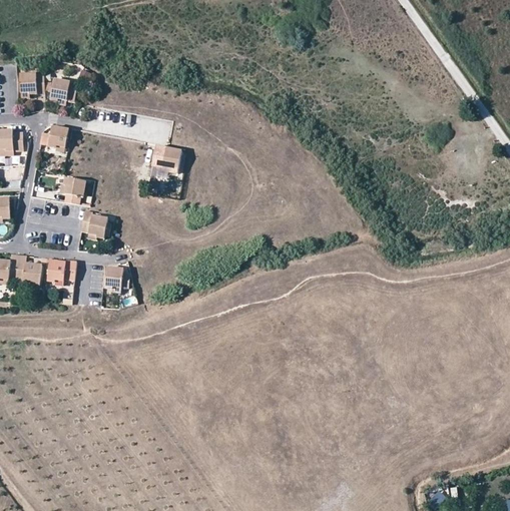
[(76,76),(83,79),(87,69),(79,67),(76,76)]
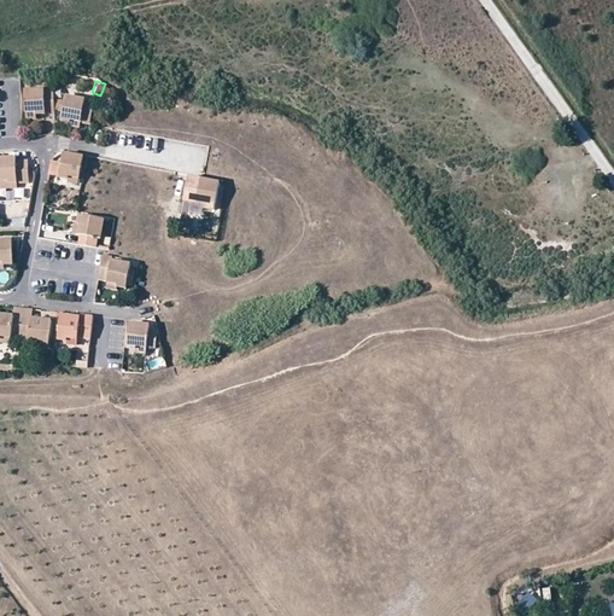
[(22,87),(23,109),(33,109),(34,112),(51,110),(51,109),(51,98),(51,88),(41,88),(41,86),(22,87)]
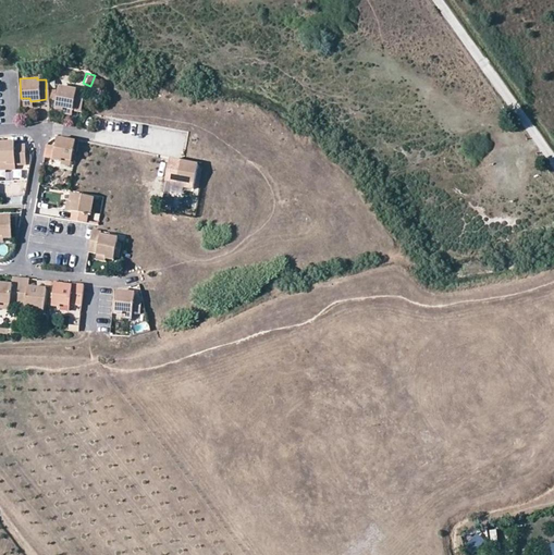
[(61,106),(71,107),(71,102),(79,103),(82,89),(57,85),(52,106),(60,108),(61,106)]
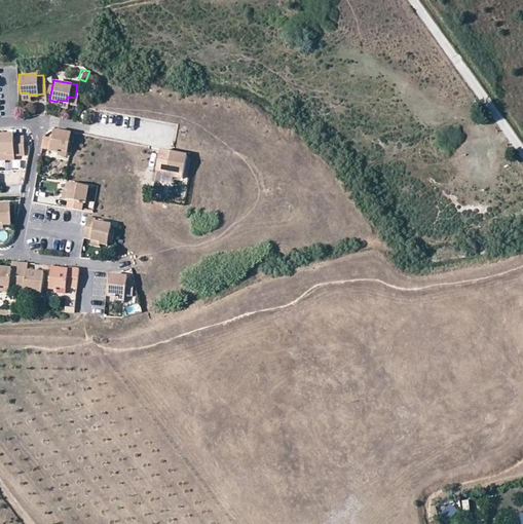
[(61,151),(61,149),(69,150),(73,133),(57,129),(52,149),(61,151)]
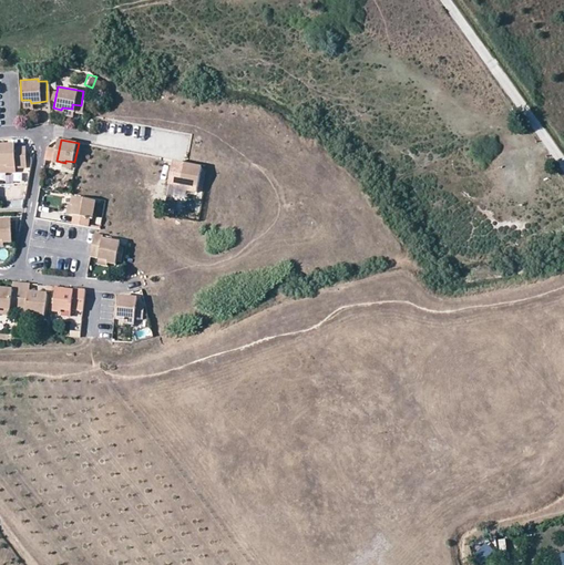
[(0,164),(9,164),(9,165),(28,165),(27,146),(16,147),(16,144),(0,145),(0,164)]
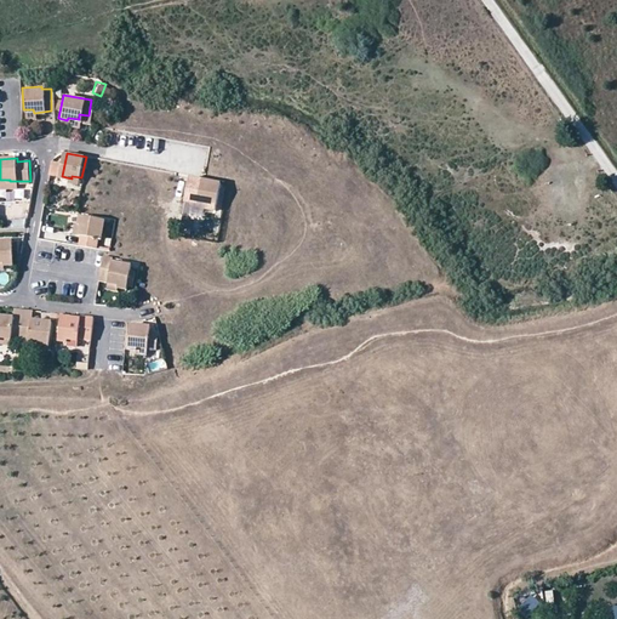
[(64,165),(52,162),(51,174),(62,176),(64,165)]
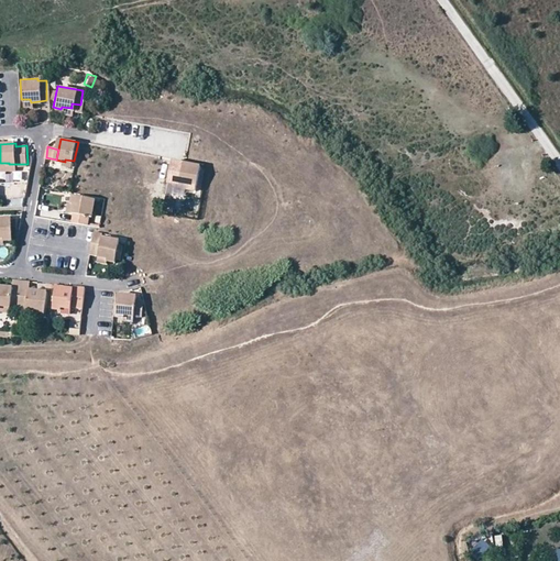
[(186,180),(195,182),(199,163),(180,160),(180,164),(177,179),(176,182),(185,183),(186,180)]
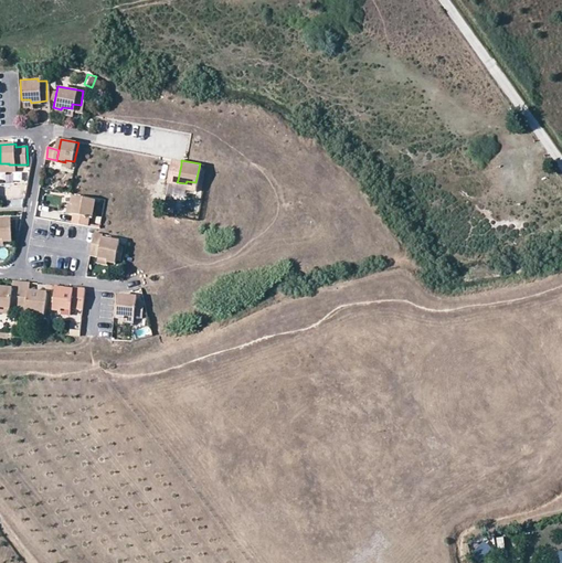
[(167,178),(178,180),(181,165),(170,162),(167,178)]
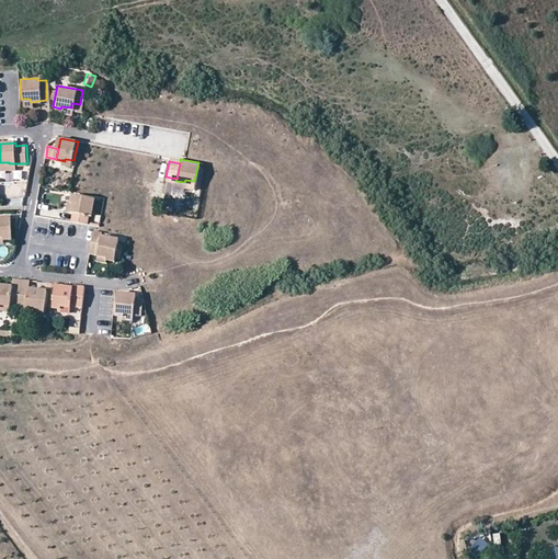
[(93,196),(71,193),(70,201),(72,202),(71,210),(70,218),(86,221),(87,214),(90,214),(93,196)]
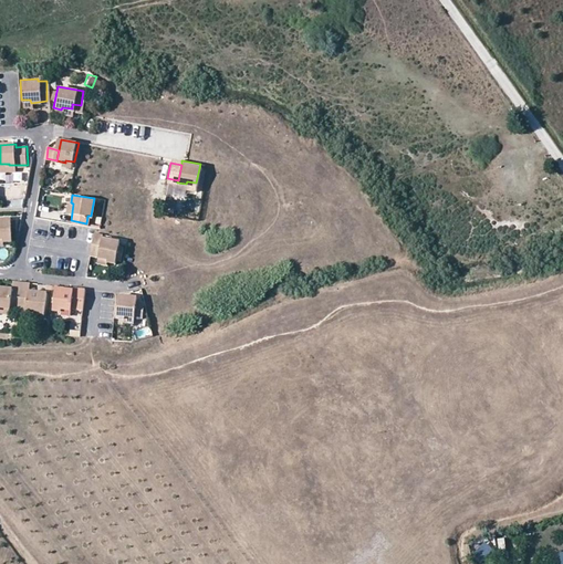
[(0,239),(6,239),(6,241),(13,241),(12,219),(0,219),(0,239)]
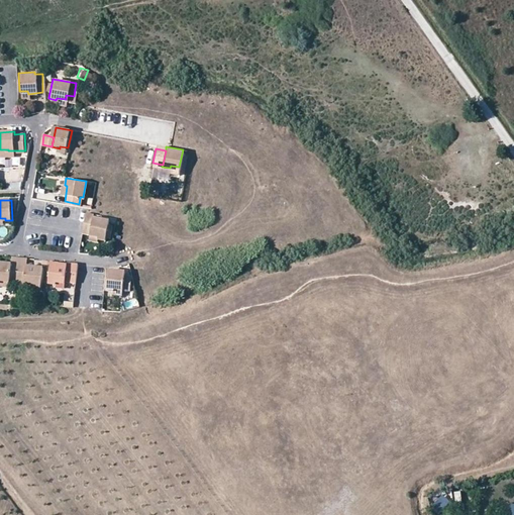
[(81,231),(89,232),(97,234),(97,236),(105,238),(108,218),(92,215),(91,216),(84,214),(81,231)]
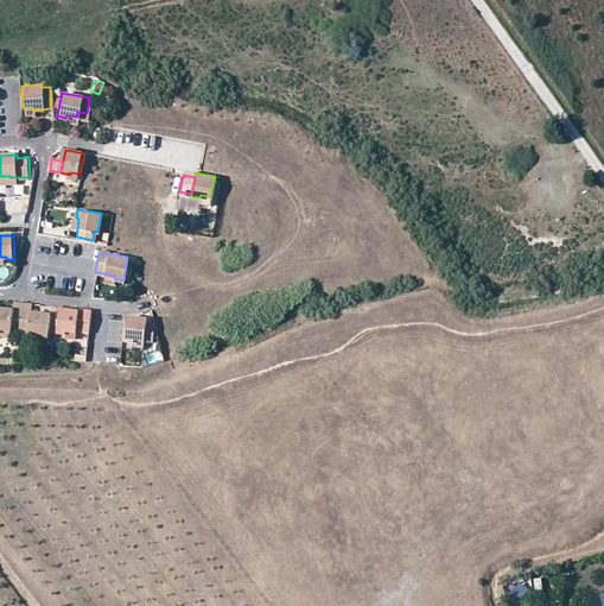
[(11,309),(0,307),(0,329),(10,330),(10,324),(18,326),(18,332),(26,332),(26,338),(37,339),(37,336),(45,336),(49,314),(29,311),(30,302),(12,300),(11,309)]
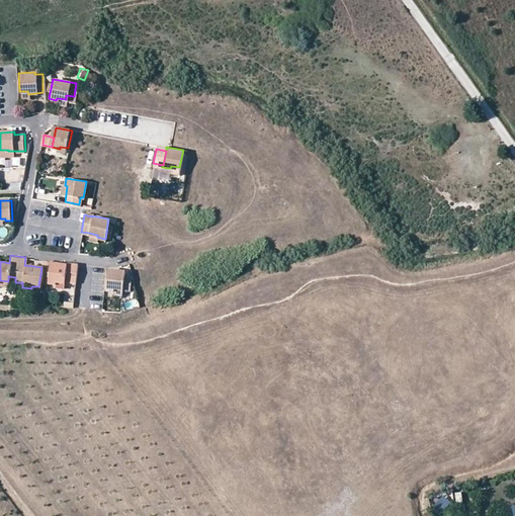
[(47,262),(50,262),(47,282),(55,283),(55,281),(64,282),(64,280),(74,281),(76,268),(65,267),(66,264),(52,262),(52,260),(48,259),(47,262)]
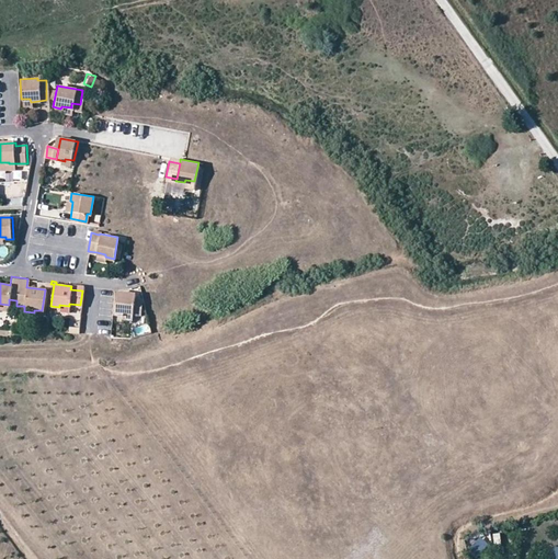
[(122,312),(123,309),(132,310),(139,311),(140,298),(134,297),(134,292),(116,288),(114,311),(122,312)]
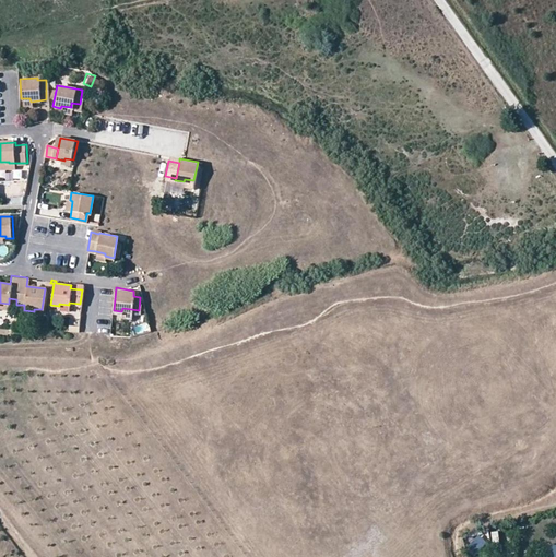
[(546,556),(555,556),(555,541),(546,542),(546,556)]
